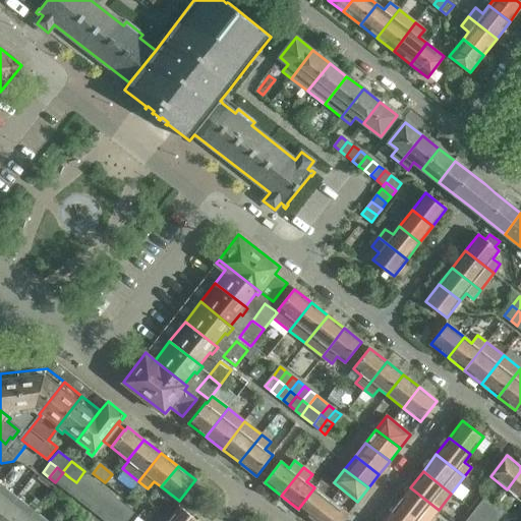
[(520,500),(520,471),(507,489),(520,500)]
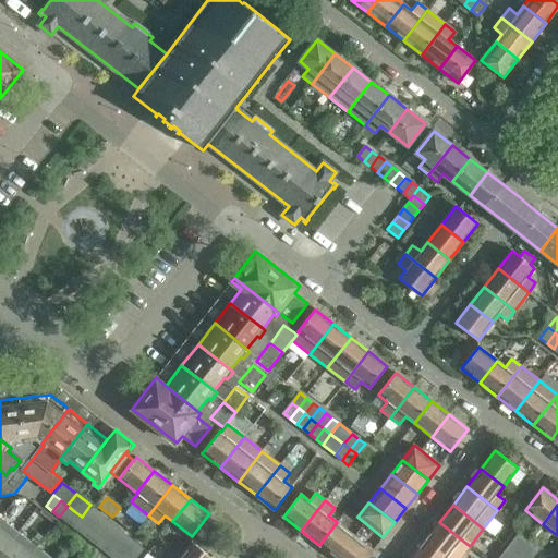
[(67,521),(74,511),(68,506),(59,517),(67,521)]
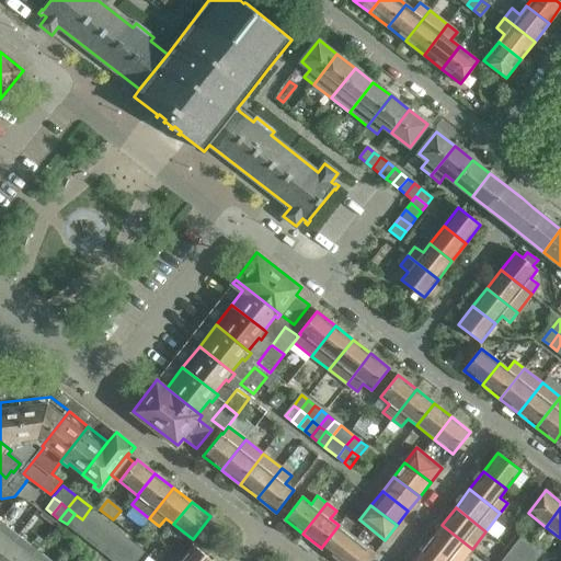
[(89,525),(98,514),(90,508),(82,519),(89,525)]
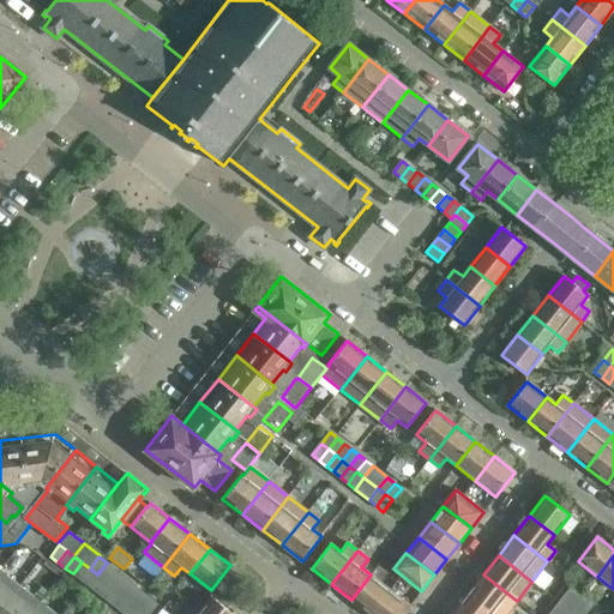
[(80,579),(90,569),(82,563),(73,573),(80,579)]
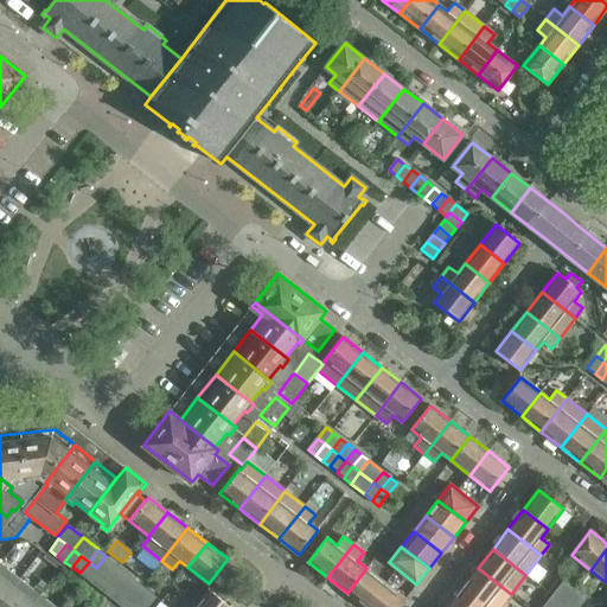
[(103,574),(113,562),(106,556),(96,568),(103,574)]
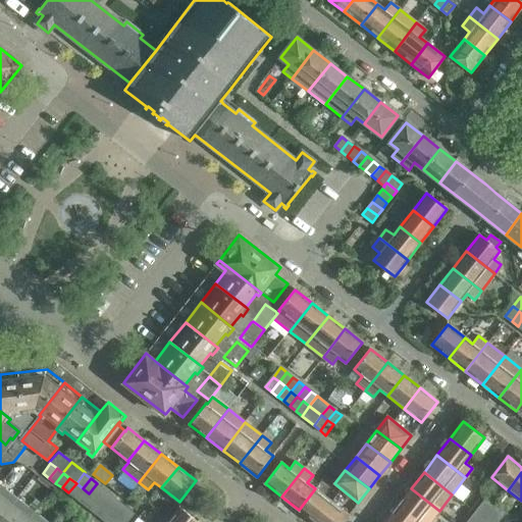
[(74,498),(83,488),(76,483),(68,492),(74,498)]
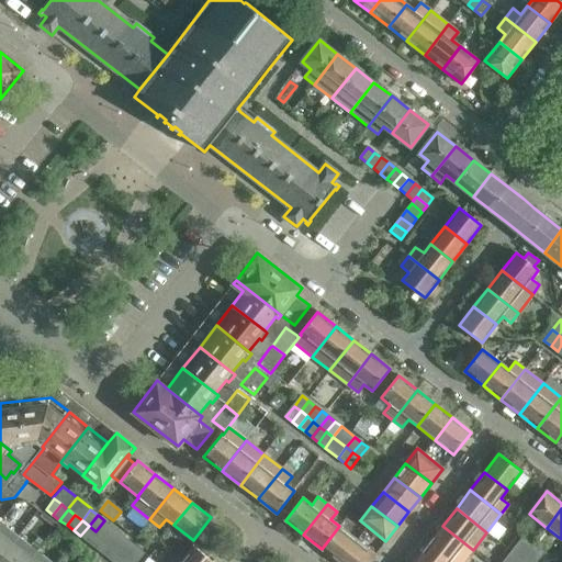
[(102,536),(111,526),(104,520),(96,531),(102,536)]
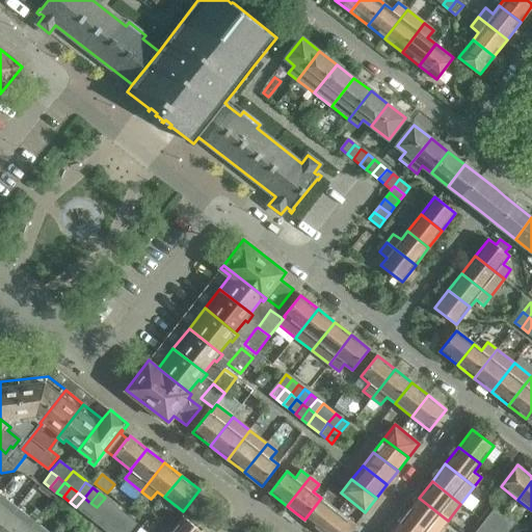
[(0,530),(18,507),(1,494),(0,495),(0,530)]
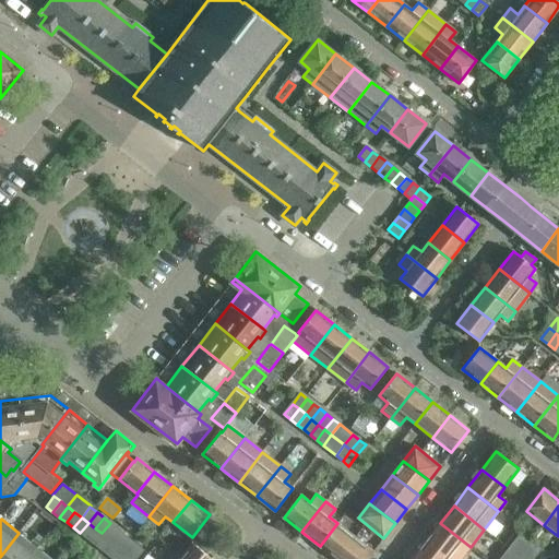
[(87,538),(95,528),(88,523),(80,533),(87,538)]
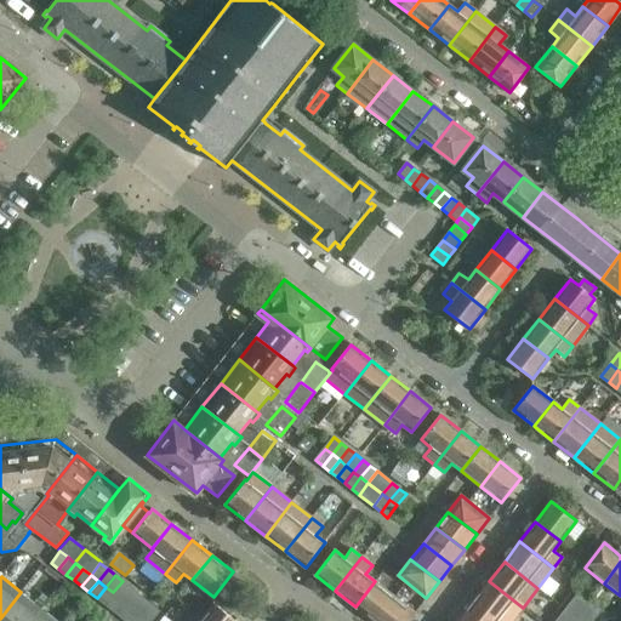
[(121,598),(130,587),(123,581),(113,592),(121,598)]
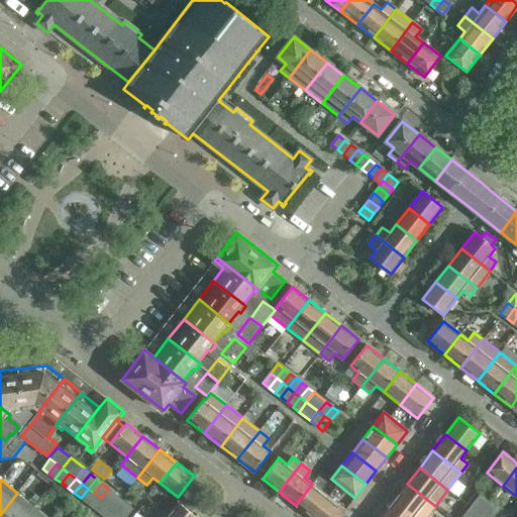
[(311,516),(312,516),(328,497),(312,484),(296,505),(311,516)]
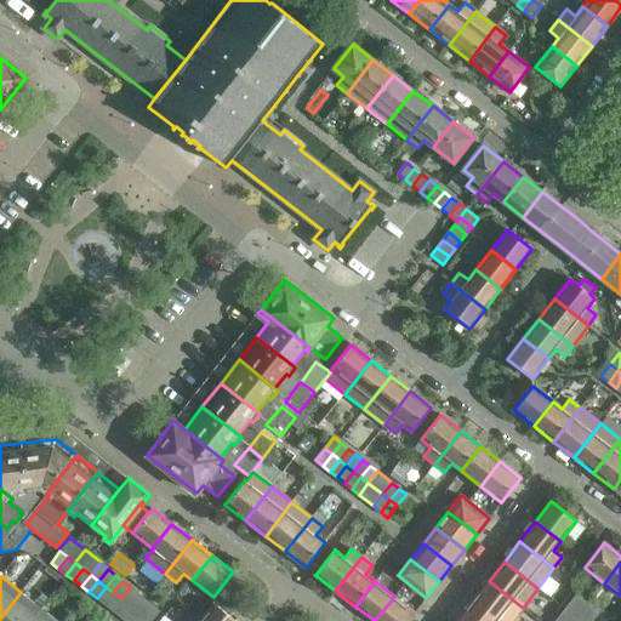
[(511,620),(523,608),(489,581),(473,602),(497,620),(511,620)]
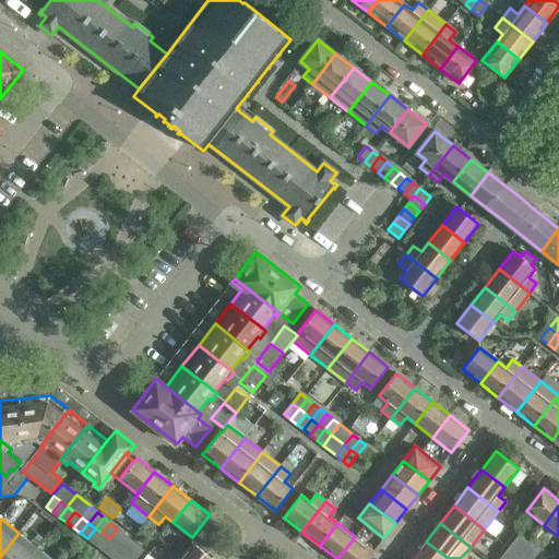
[(94,544),(102,533),(95,528),(87,538),(94,544)]
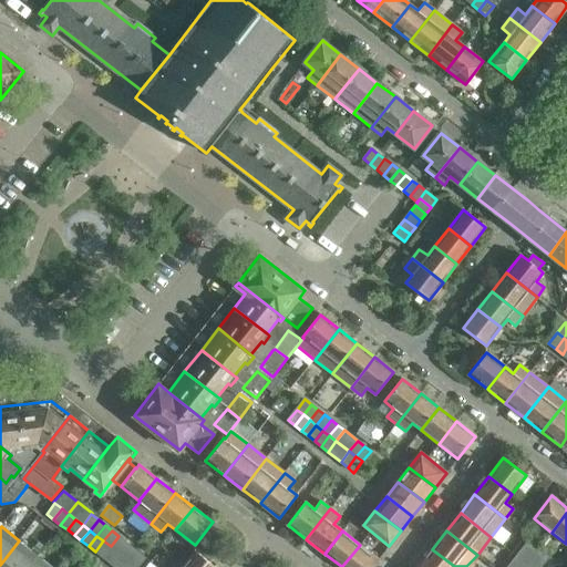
[(117,552),(126,540),(119,536),(111,546),(117,552)]
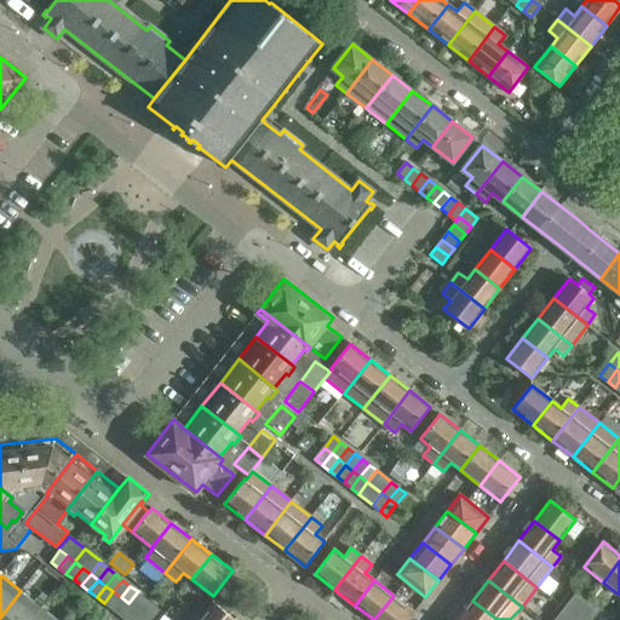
[(591,598),(579,590),(573,597),(585,607),(591,598)]
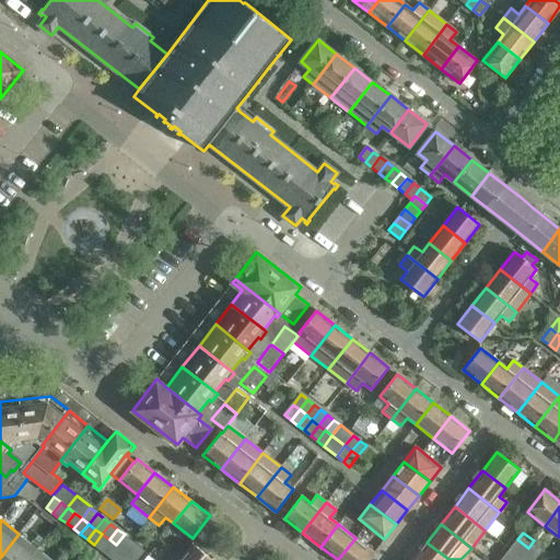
[(0,559),(26,559),(37,548),(19,534),(0,558),(0,559)]
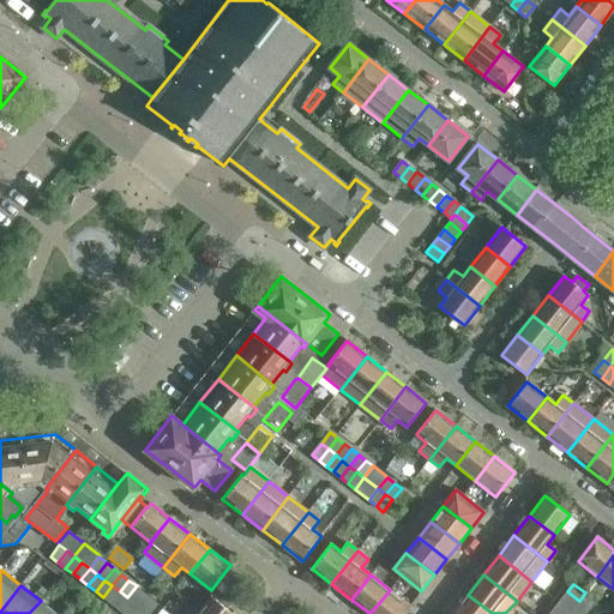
[(110,603),(120,591),(112,585),(103,597),(110,603)]
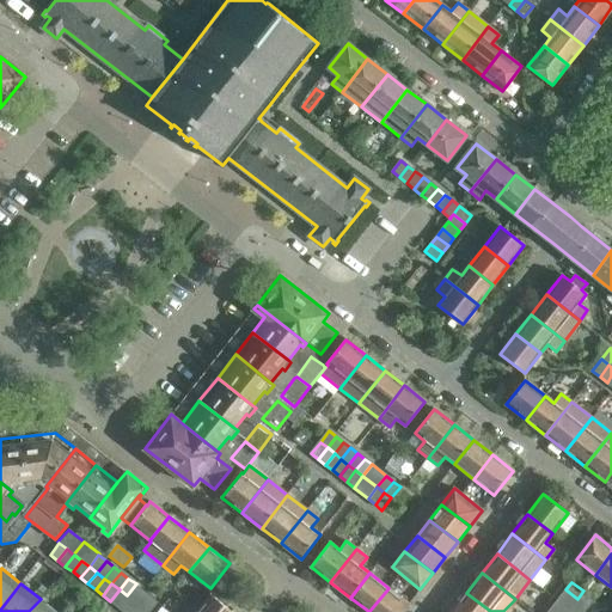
[(134,601),(144,589),(136,583),(127,595),(134,601)]
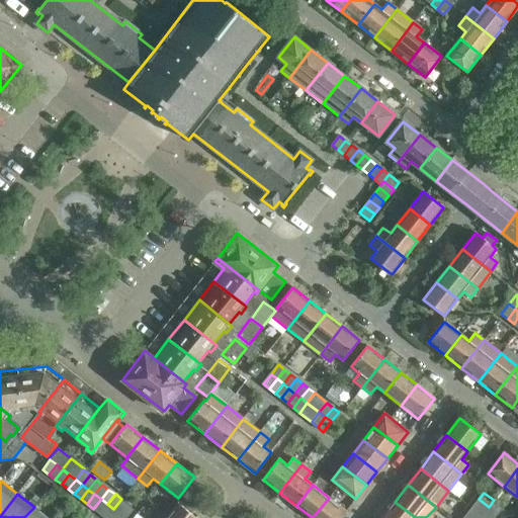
[(340,517),(346,511),(329,498),(313,517),(340,517)]
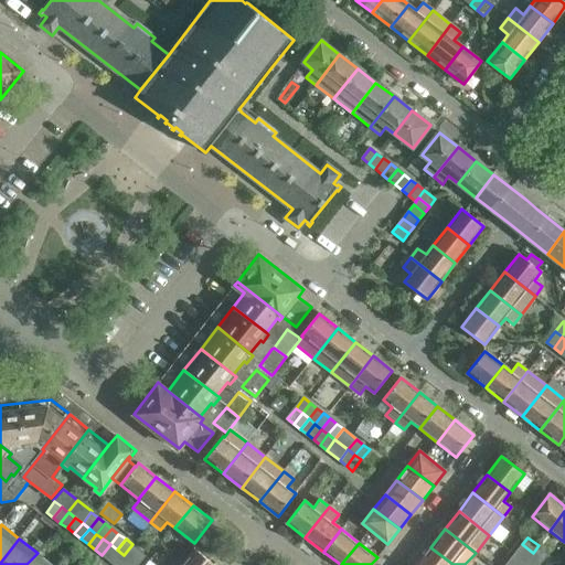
[(109,561),(117,550),(110,544),(102,555),(109,561)]
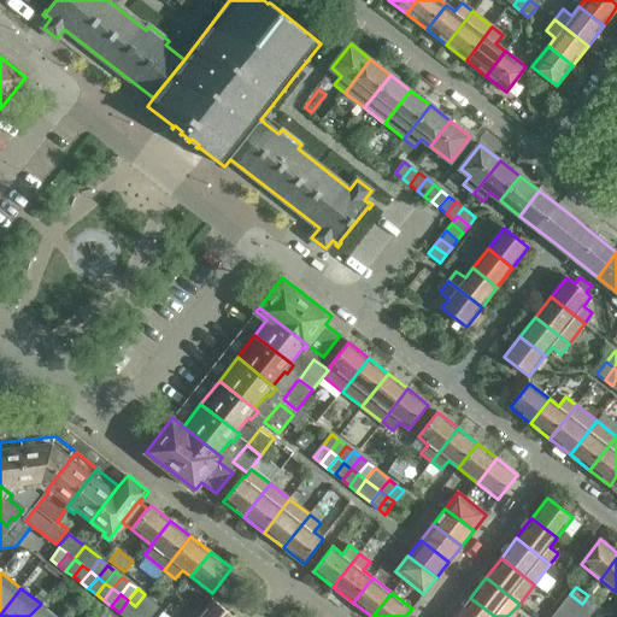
[(144,612),(152,600),(145,594),(135,606),(144,612)]
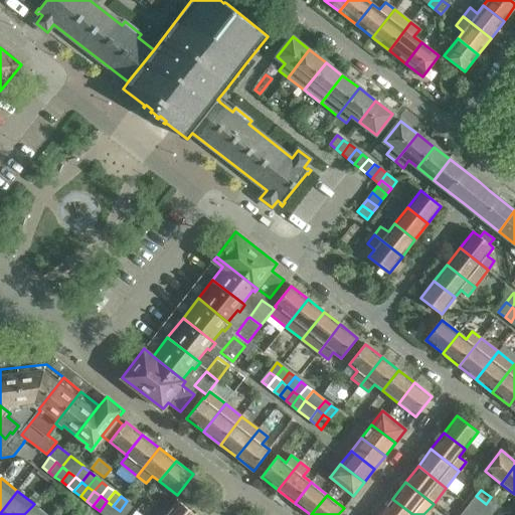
[(486,504),(476,496),(471,502),(481,510),(486,504)]
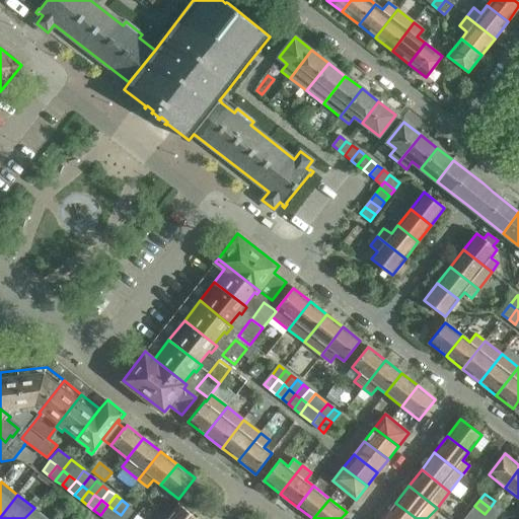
[(504,509),(495,501),(490,508),(499,515),(504,509)]
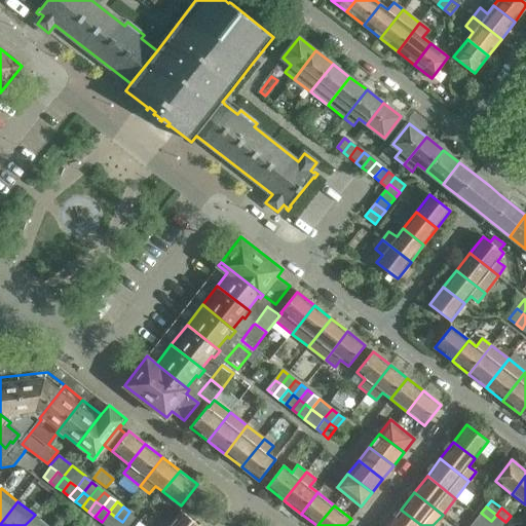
[(421,525),(401,510),(387,525),(421,525)]
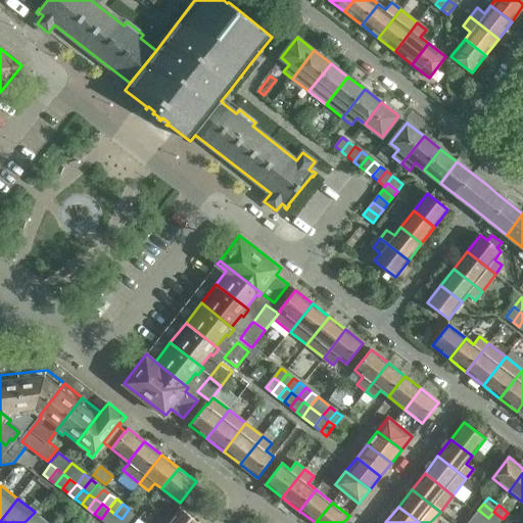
[(105,522),(107,522),(114,514),(108,509),(101,519),(105,522)]
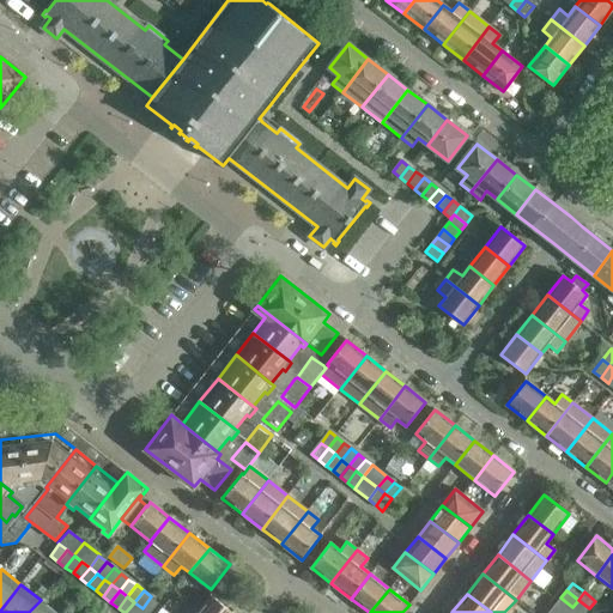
[(147,612),(150,612),(159,602),(151,596),(143,608),(147,612)]
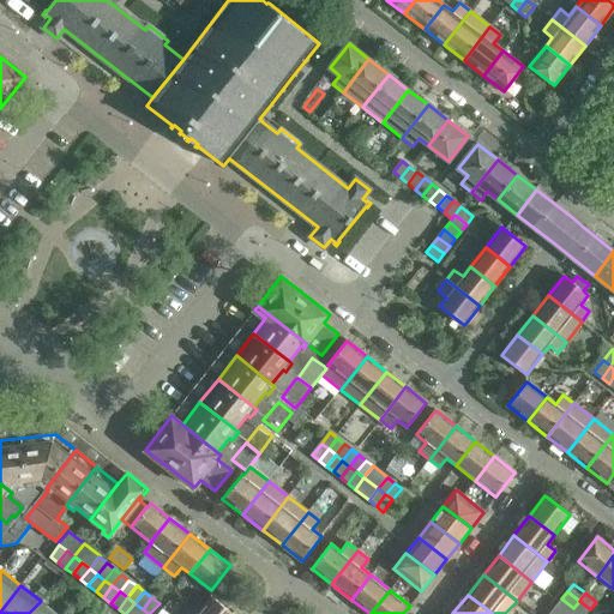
[(233,613),(211,597),(198,613),(233,613)]
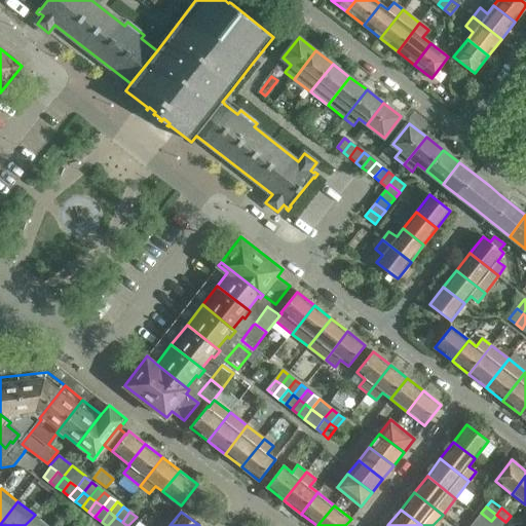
[(486,525),(491,521),(481,513),(476,520),(484,525),(486,525)]
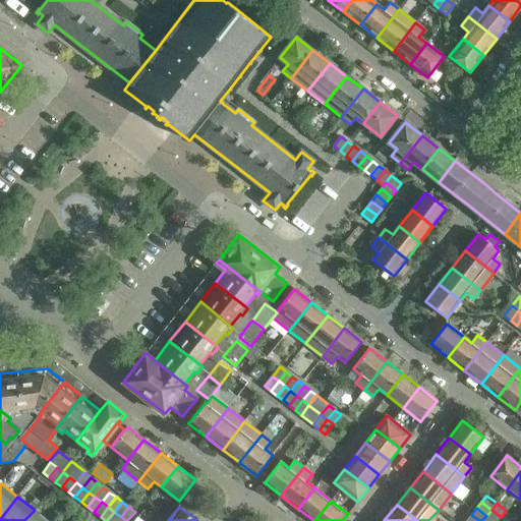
[(48,520),(35,510),(24,520),(48,520)]
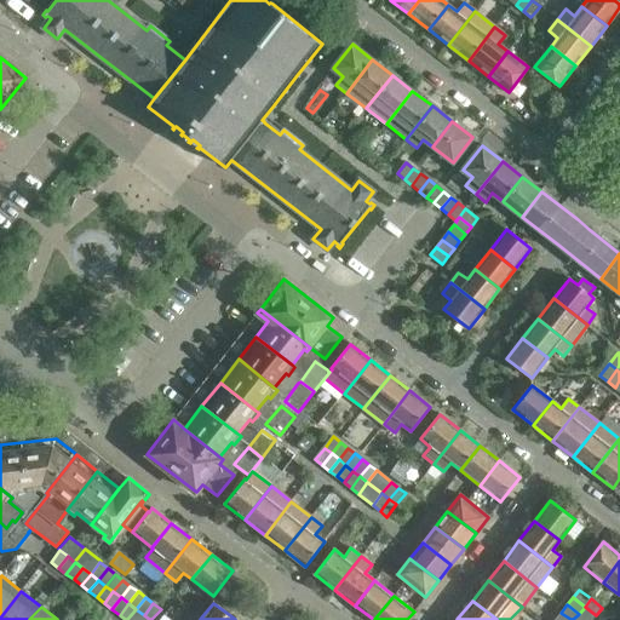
[(592,619),(596,615),(585,607),(579,614),(586,619),(592,619)]
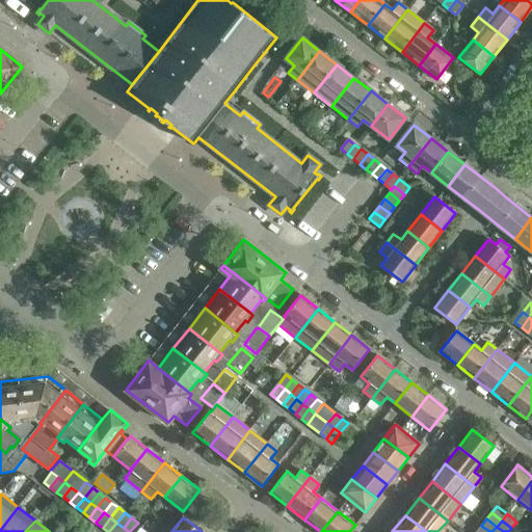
[(120,531),(124,528),(116,523),(109,531),(120,531)]
